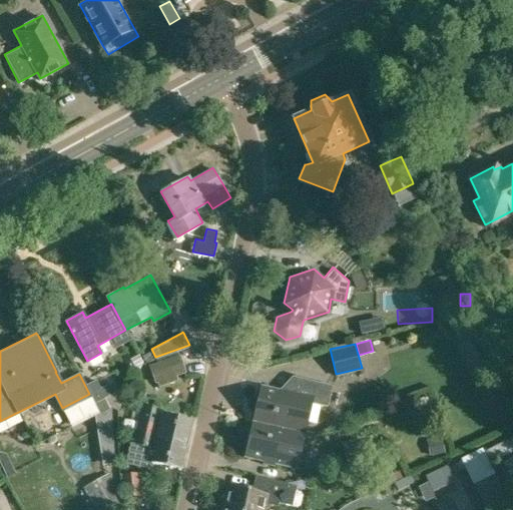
[(148,364),(155,382),(185,371),(179,353),(148,364)]
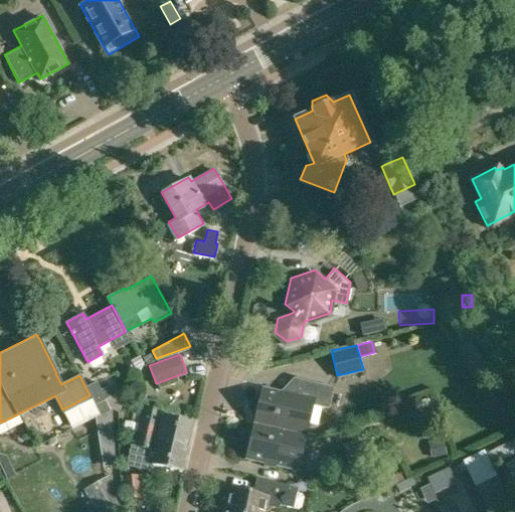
[(376,366),(379,387),(402,384),(399,363),(376,366)]
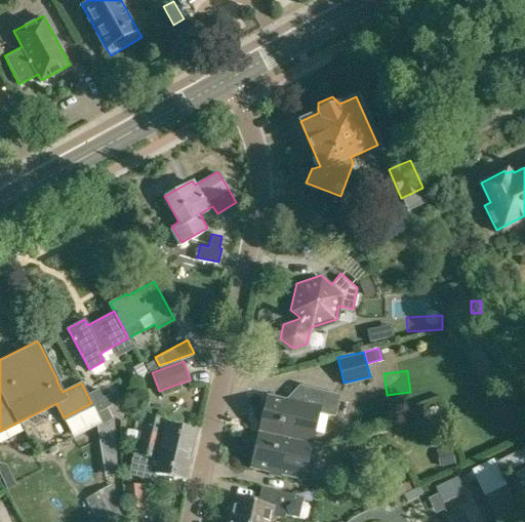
[(259,429),(311,441),(318,411),(334,414),(338,393),(297,384),(284,397),(268,394),(259,429)]
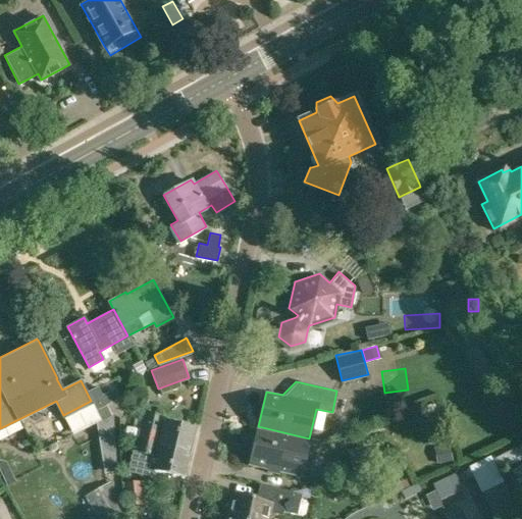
[(95,409),(96,408),(106,403),(110,412),(121,406),(116,398),(118,397),(114,387),(101,394),(97,385),(86,391),(91,401),(95,409)]
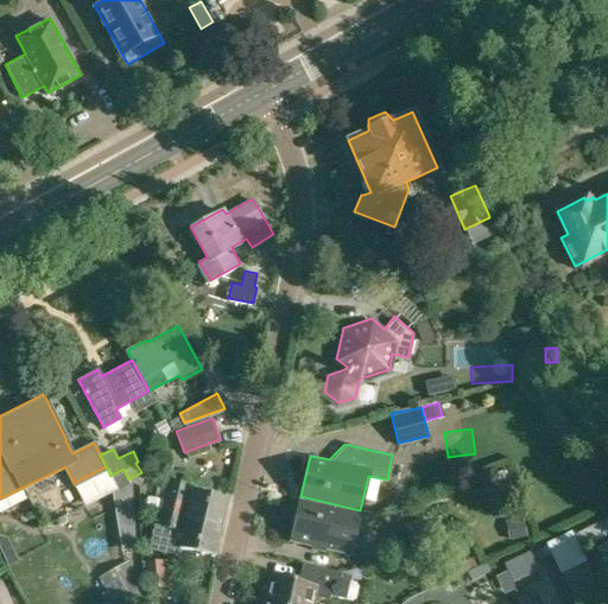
[(112,475),(118,488),(131,482),(128,479),(124,469),(112,475)]
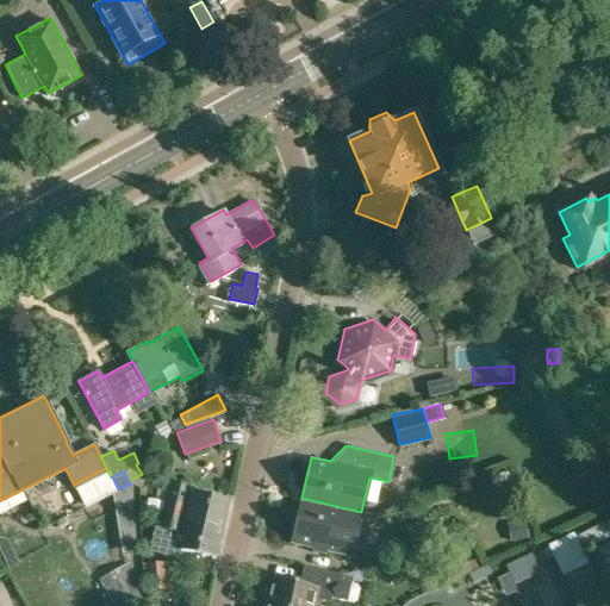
[(162,514),(221,526),(228,498),(192,489),(193,486),(169,480),(162,514)]
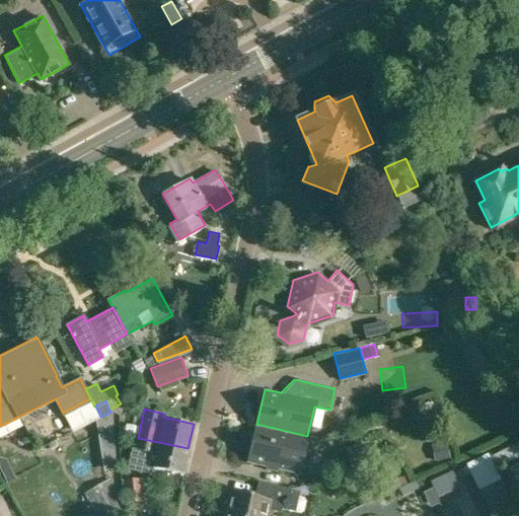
[(105,473),(121,471),(112,415),(97,418),(105,473)]
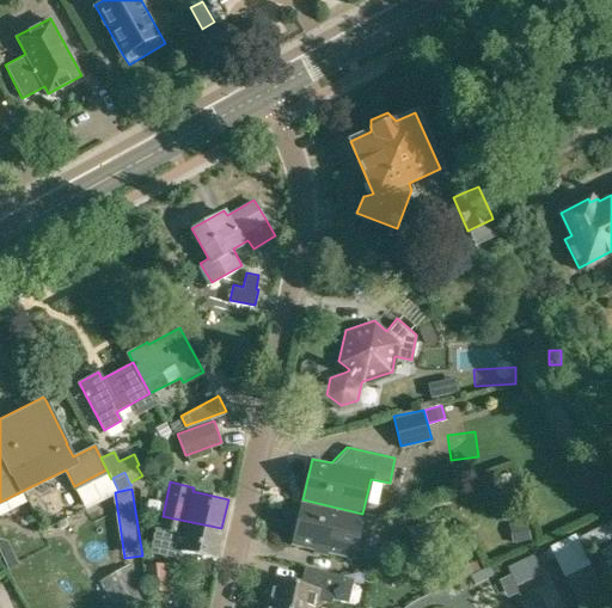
[(293,541),(353,556),(362,514),(303,499),(293,541)]
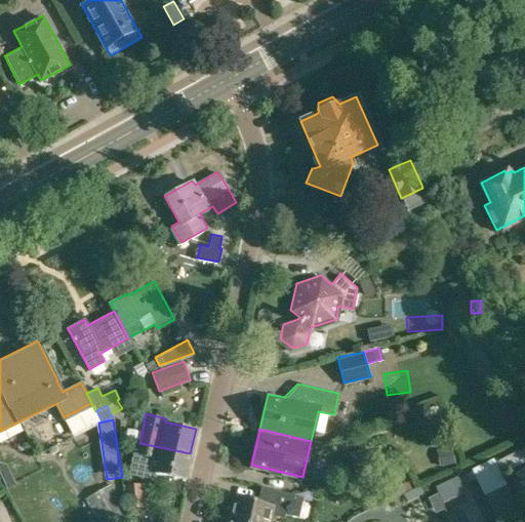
[(155,473),(185,479),(190,453),(139,443),(136,454),(158,458),(155,473)]
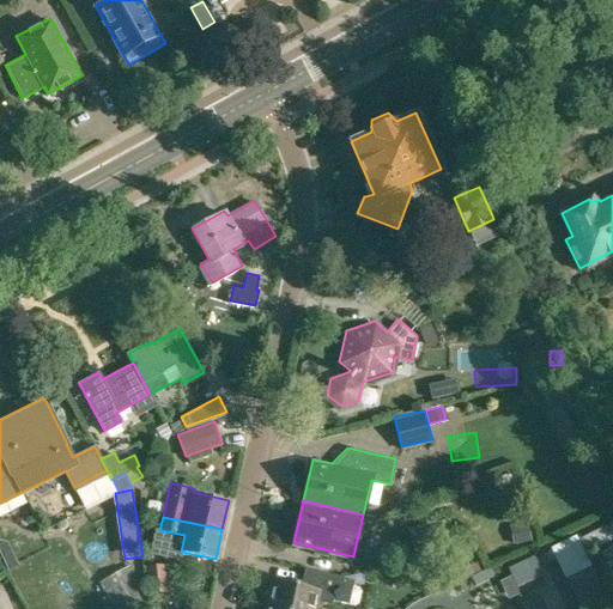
[(612,533),(612,519),(577,537),(583,548),(612,533)]
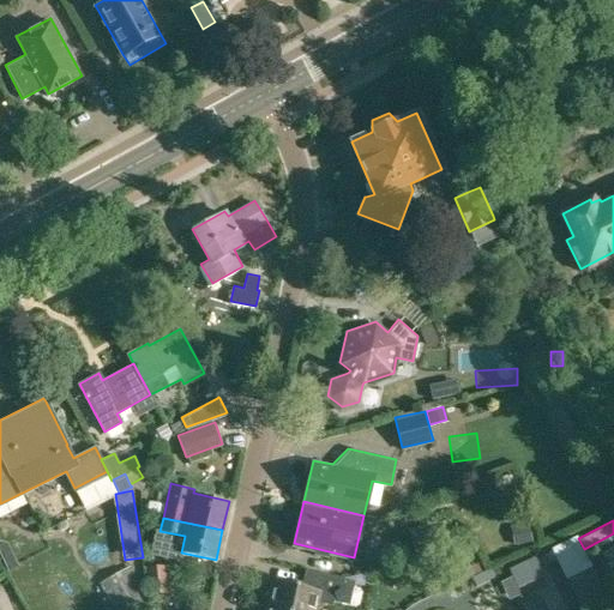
[(515,542),(531,539),(528,523),(512,525),(515,542)]
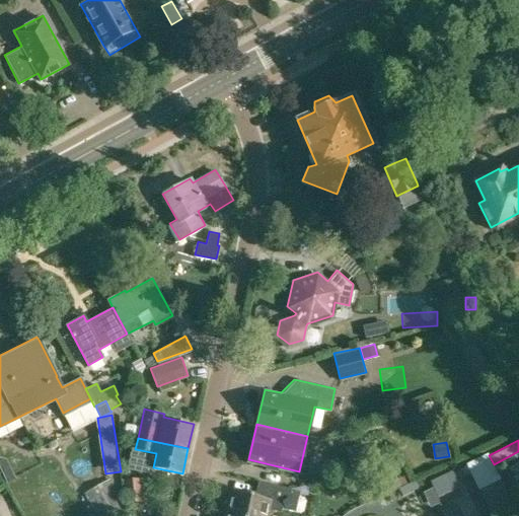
[(515,483),(518,480),(518,461),(508,467),(515,483)]
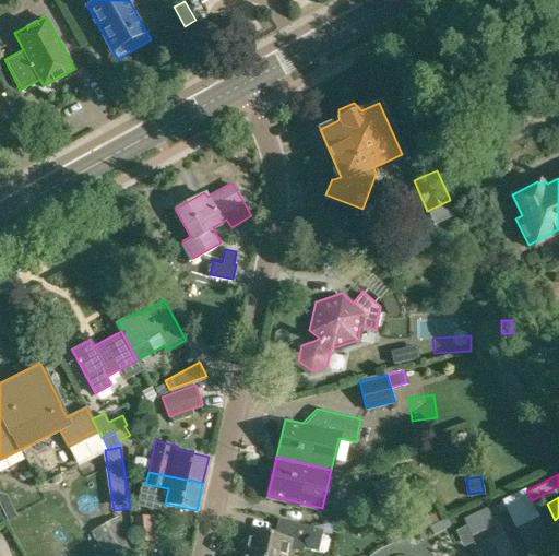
[(104,555),(134,555),(138,555),(116,516),(90,530),(104,555)]
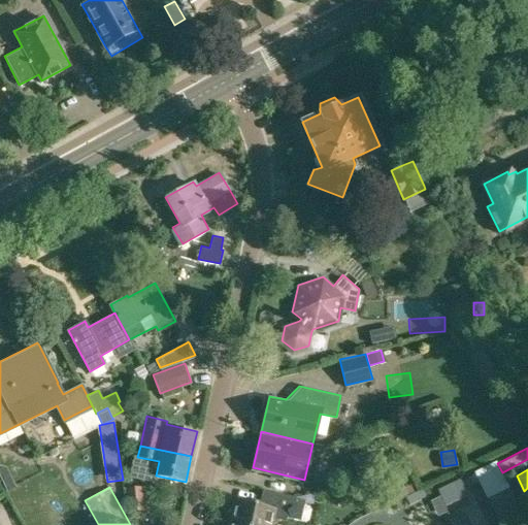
[(130,511),(141,510),(140,487),(129,487),(130,511)]
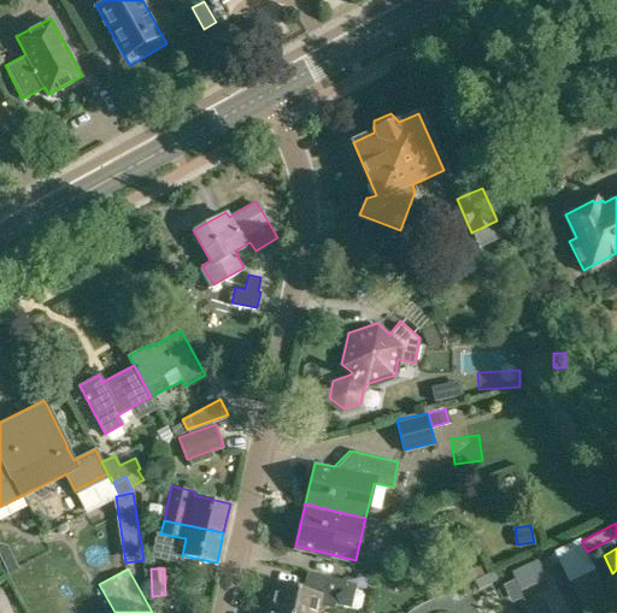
[(356,588),(356,584),(364,587),(366,575),(346,579),(307,571),(304,588),(272,581),(266,608),(285,612),(318,612),(321,603),(334,606),(335,602),(357,607),(360,605),(363,594),(360,589),(356,588)]
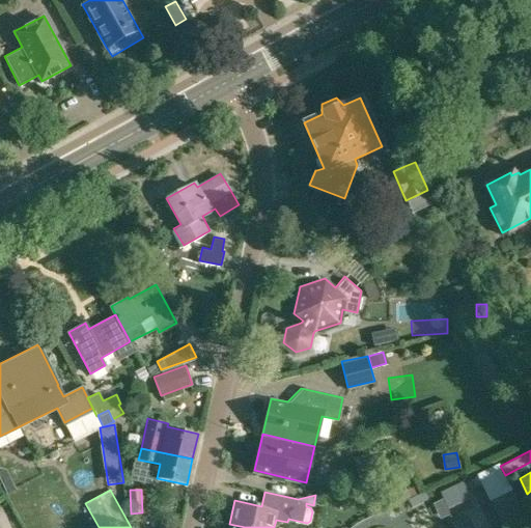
[(435,507),(446,502),(443,497),(432,502),(435,507)]
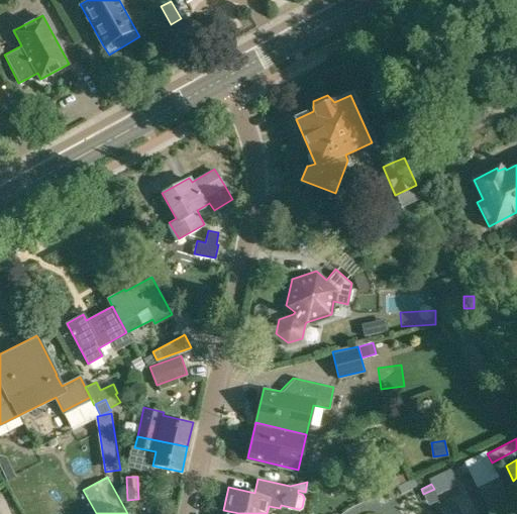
[(0,499),(0,513),(12,513),(10,507),(4,510),(0,499)]
